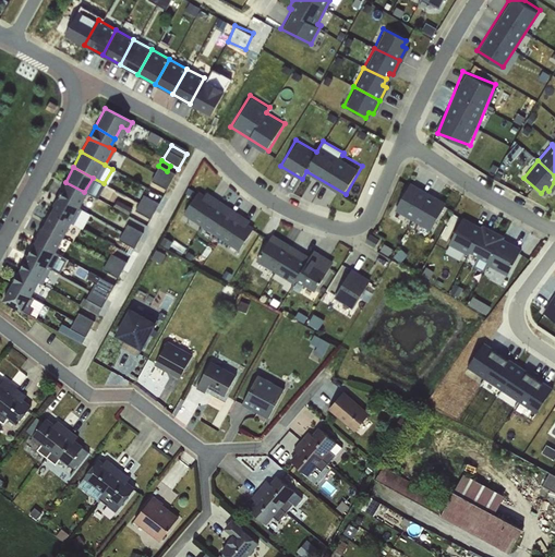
[(151,183),(165,191),(173,177),(158,168),(151,183)]
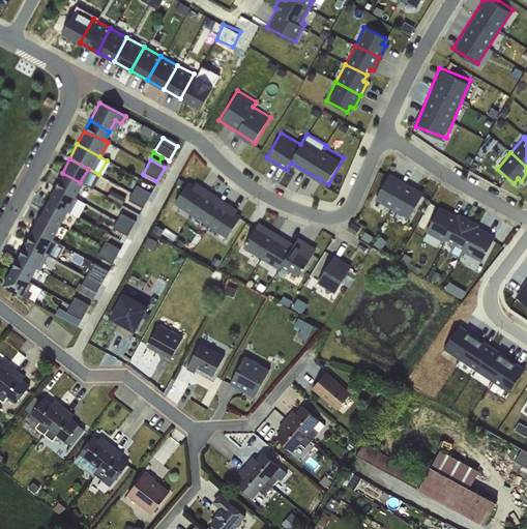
[(54,186),(72,197),(80,182),(62,173),(54,186)]
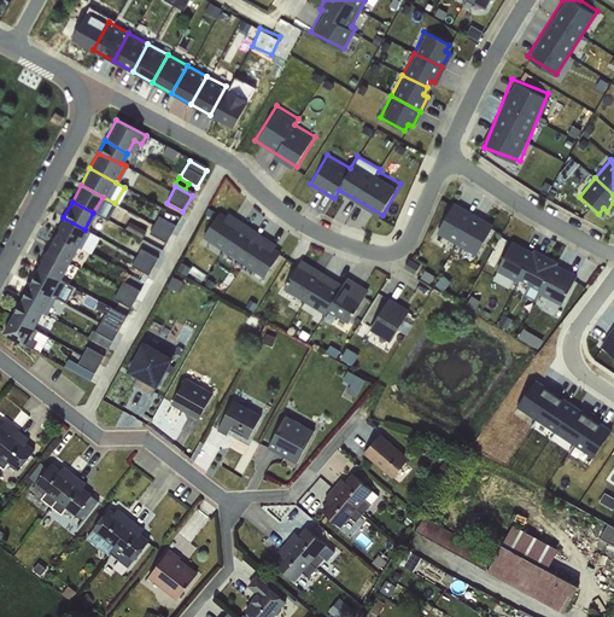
[(455,244),(472,213),(452,202),(436,232),(455,244)]
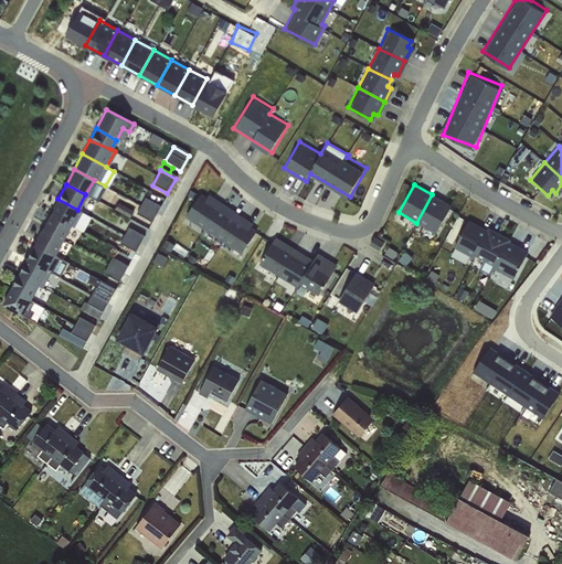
[(202,227),(220,202),(207,193),(204,197),(199,193),(184,216),(202,227)]
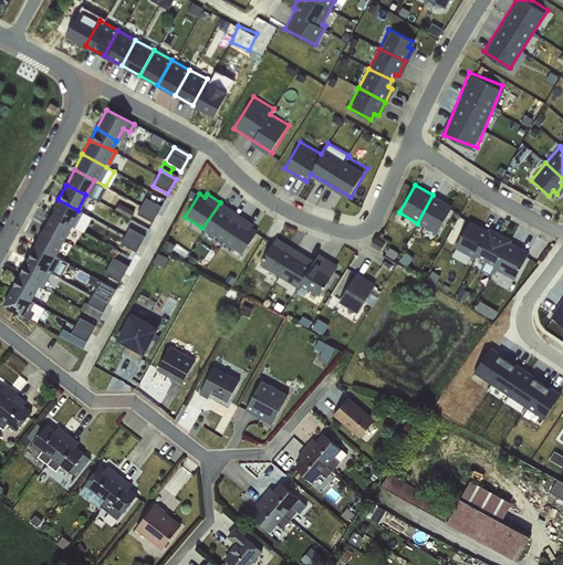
[(433,195),(417,223),(434,232),(449,205),(433,195)]
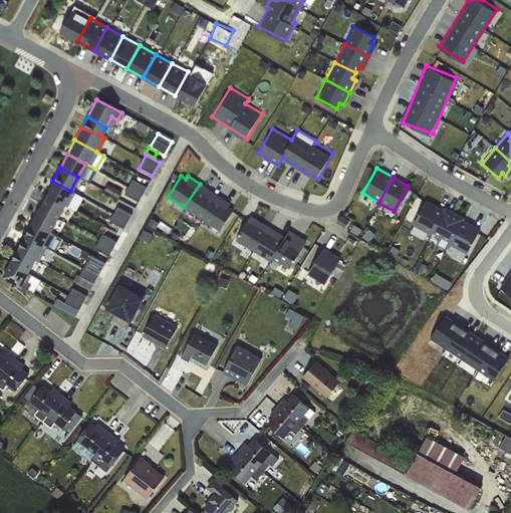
[(45,195),(63,204),(70,191),(52,181),(45,195)]
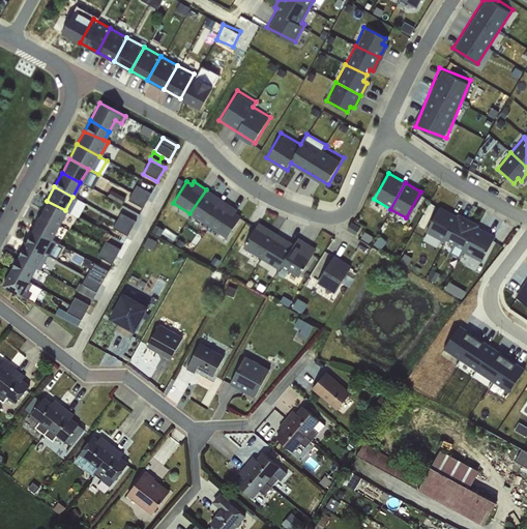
[(126,203),(141,210),(149,196),(135,188),(126,203)]
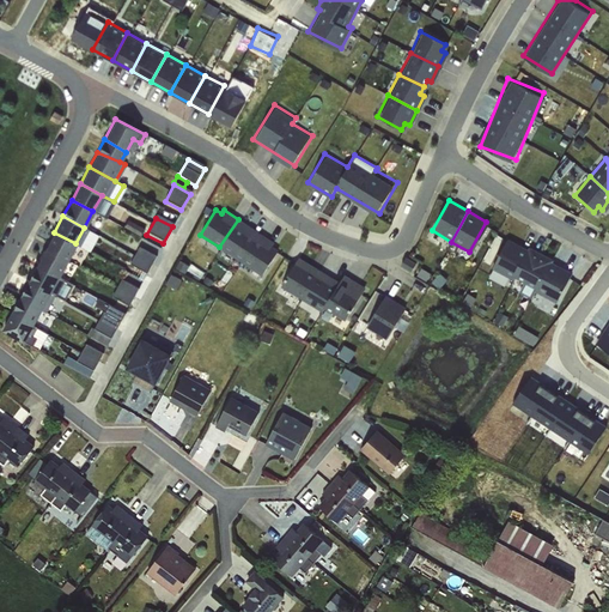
[(238,219),(219,247),(238,260),(257,231),(238,219)]
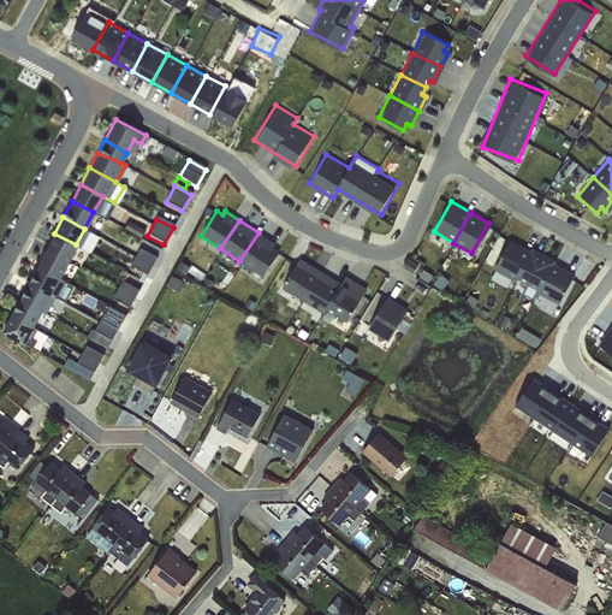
[(128,223),(124,230),(141,241),(146,234),(128,223)]
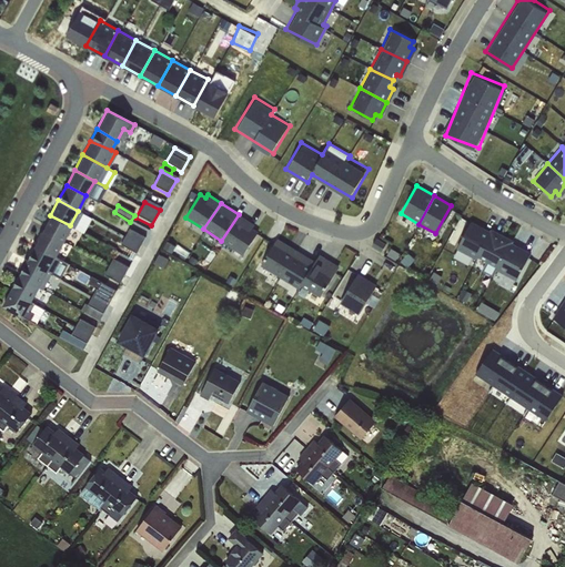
[(239,214),(221,241),(240,254),(255,231),(250,226),(252,223),(239,214)]
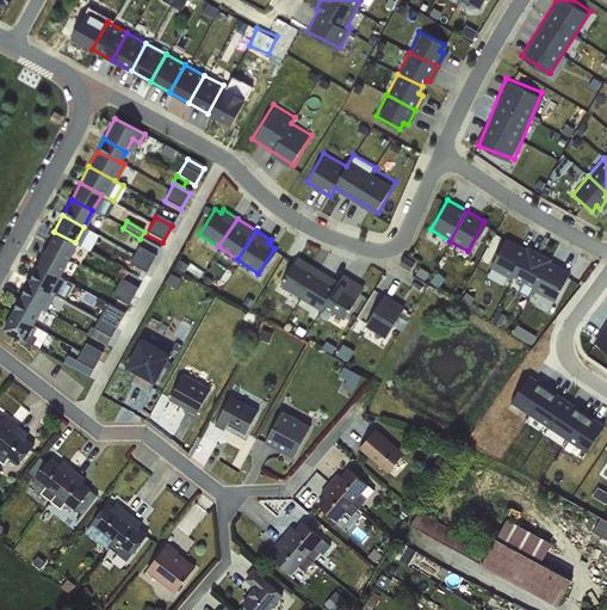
[(45,247),(67,258),(75,242),(54,232),(45,247)]
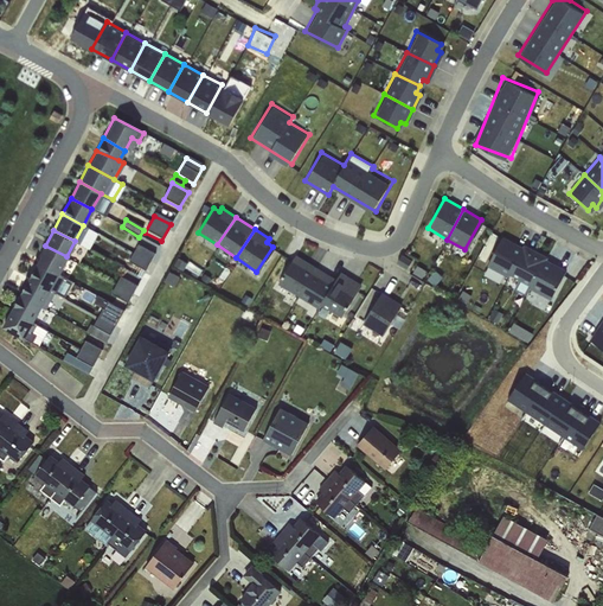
[(508,273),(519,246),(501,236),(487,266),(506,275),(508,273)]
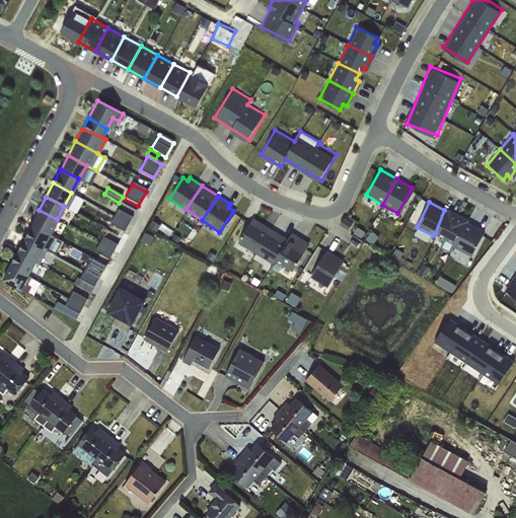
[(109,225),(124,233),(132,219),(129,217),(131,212),(120,206),(109,225)]
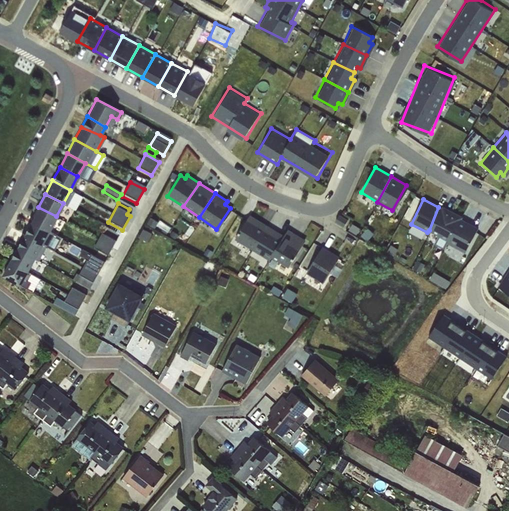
[(438,207),(429,230),(446,239),(459,218),(460,215),(440,205),(438,207)]
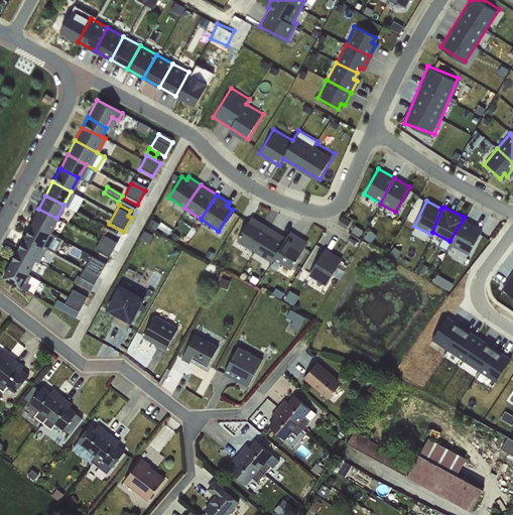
[(31,222),(48,232),(56,218),(38,209),(31,222)]
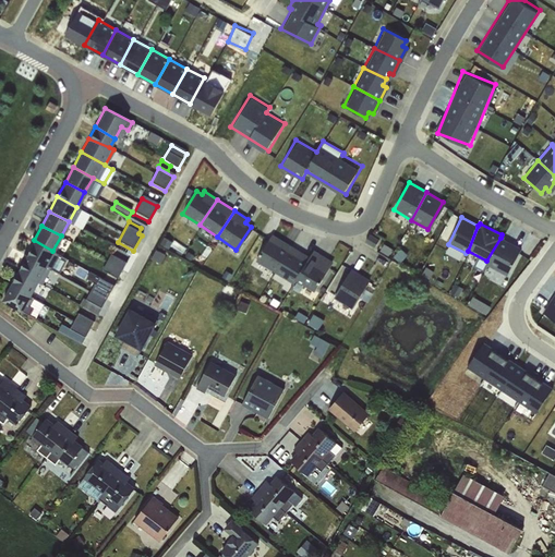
[(272,270),(288,244),(270,233),(254,259),(272,270)]
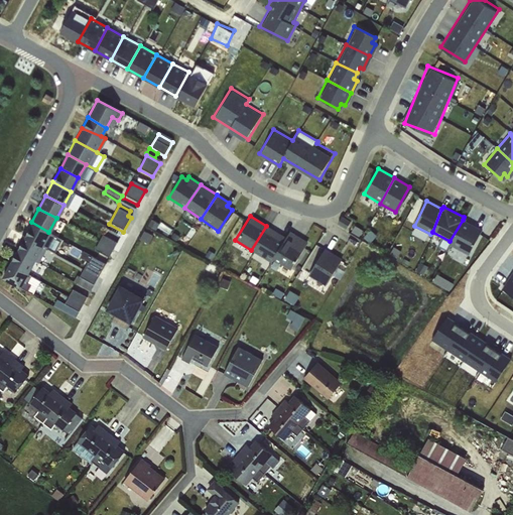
[(463,220),(450,241),(449,244),(466,253),(479,228),(463,220)]
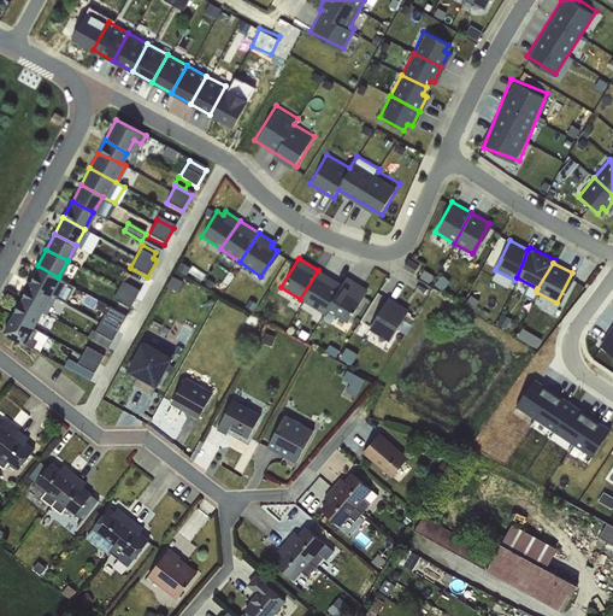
[(28,281),(52,297),(62,301),(71,286),(58,277),(37,265),(28,281)]
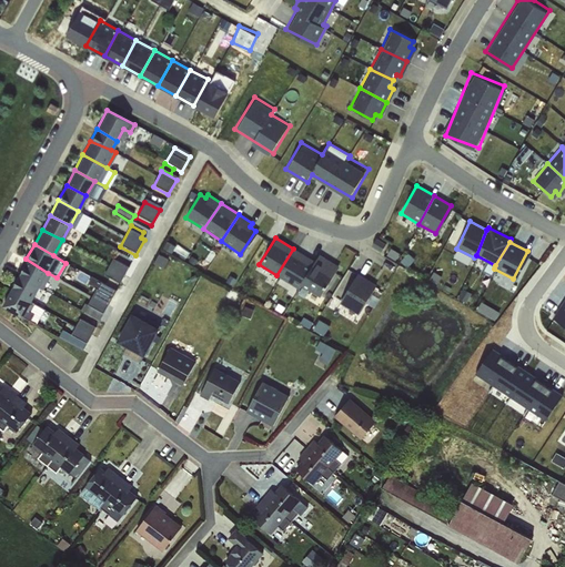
[(299,283),(313,260),(293,249),(276,275),(296,287),(299,283)]
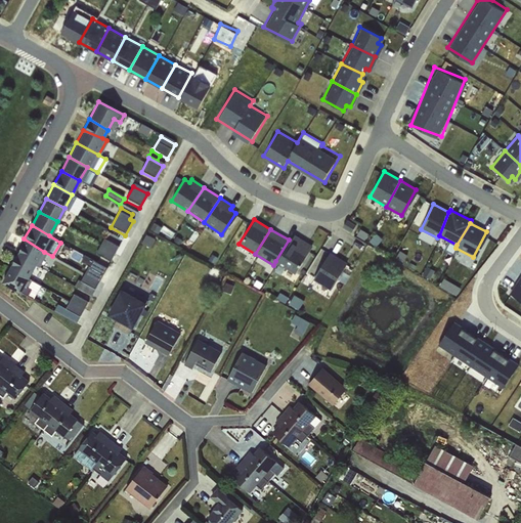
[(289,240),(275,261),(293,272),(310,245),(293,233),(289,240)]
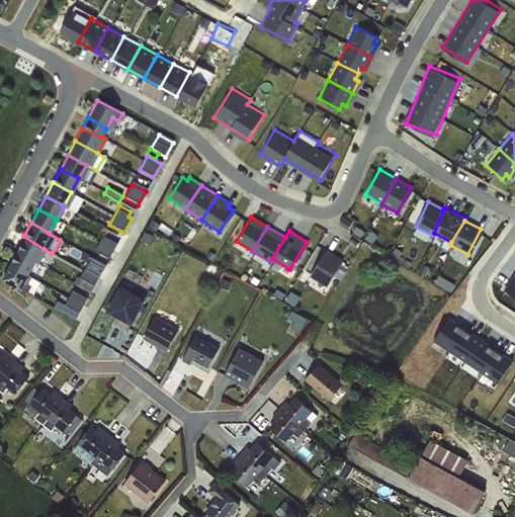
[(44,249),(23,236),(15,250),(33,260),(36,262),(44,249)]
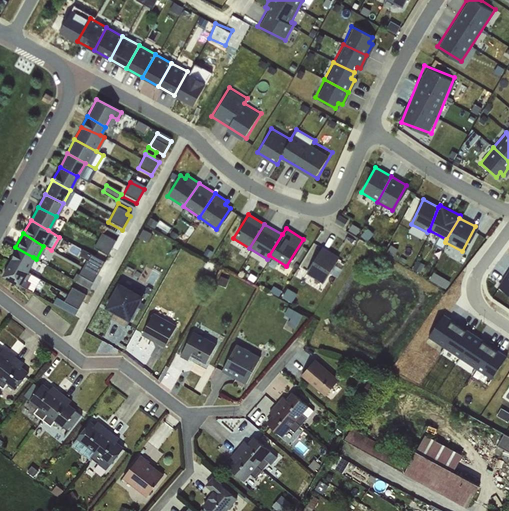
[(93,249),(107,257),(115,243),(101,235),(93,249)]
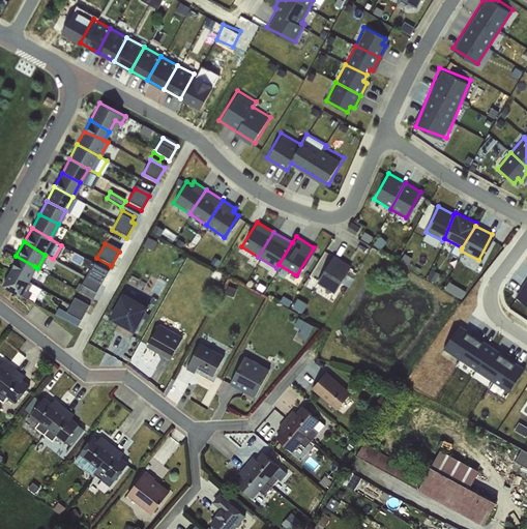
[(350,265),(331,255),(315,282),(333,293),(350,265)]
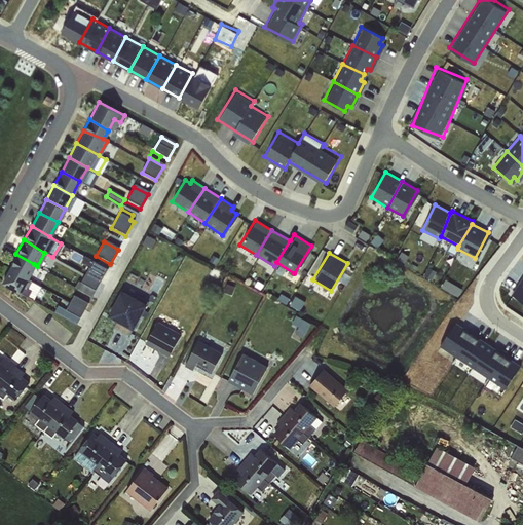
[(7,266),(27,277),(34,264),(15,254),(7,266)]
